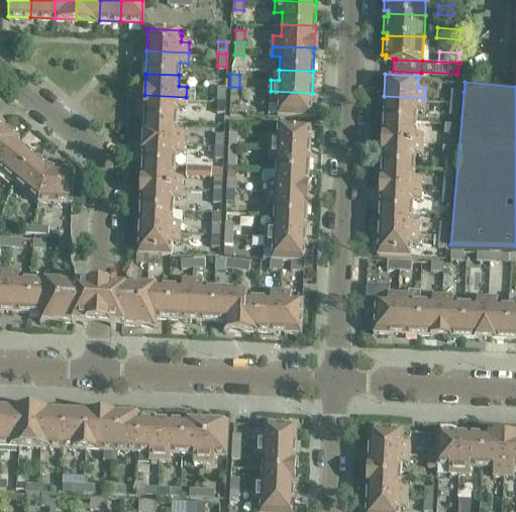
[(216,98),(225,98),(225,86),(216,85),(216,90),(211,90),(211,85),(199,85),(198,97),(216,98)]
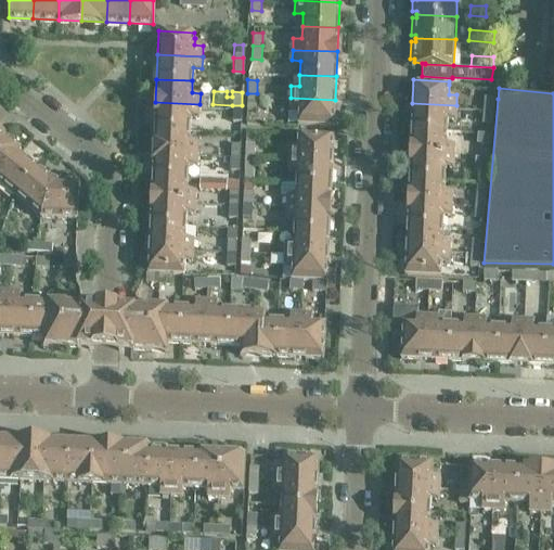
[(480,106),(490,106),(491,93),(481,92),(480,106)]
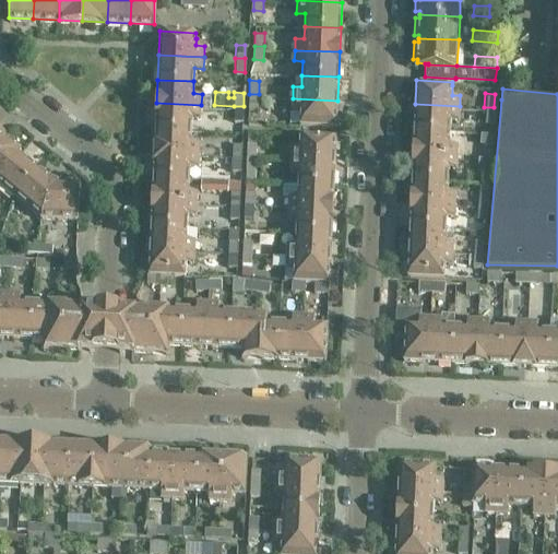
[(249,94),(248,107),(259,107),(259,94),(249,94)]
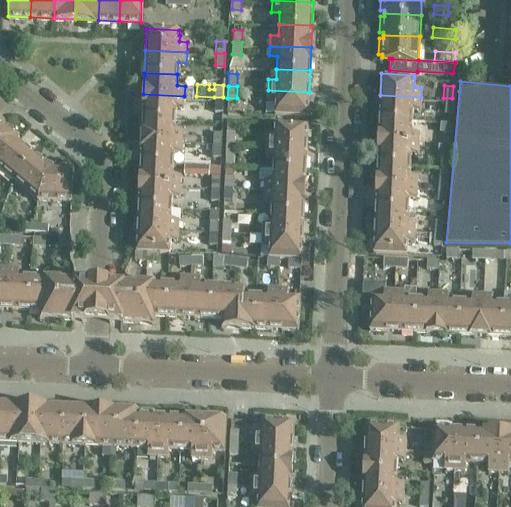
[(309,92),(268,90),(267,99),(274,100),(274,108),(275,108),(275,112),(308,114),(309,92)]
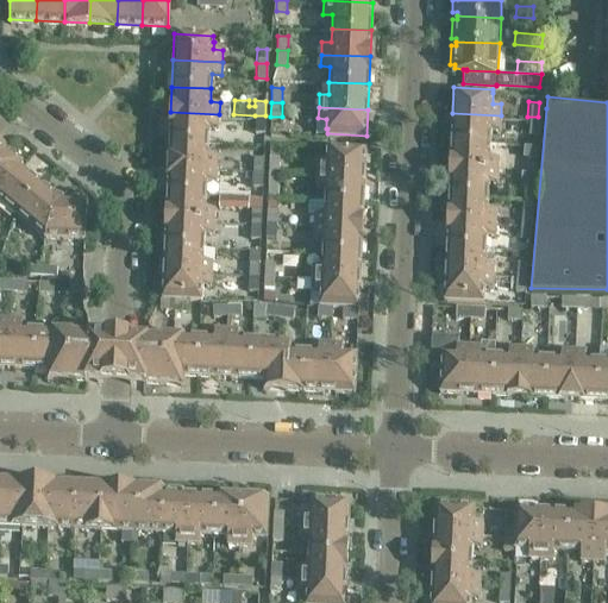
[(170,112),(169,139),(208,140),(210,126),(219,127),(219,114),(170,112)]
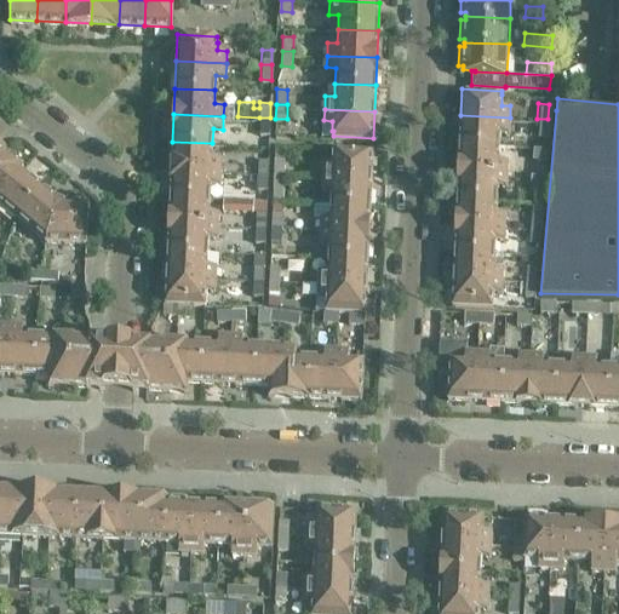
[(460,115),(459,142),(499,143),(500,131),(510,131),(510,118),(460,115)]
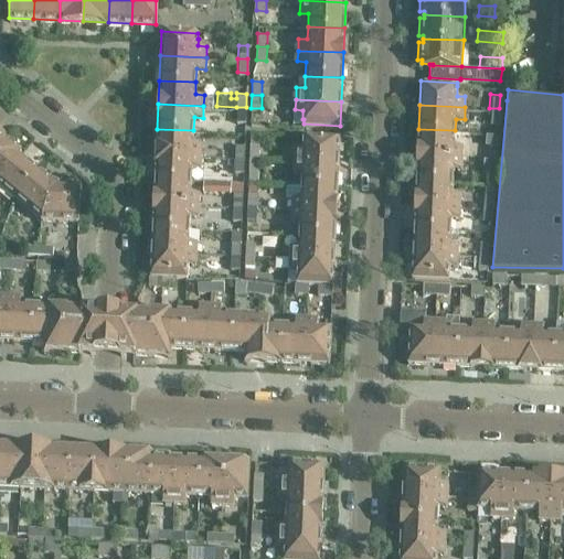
[(236,107),(235,120),(246,120),(246,107),(236,107)]
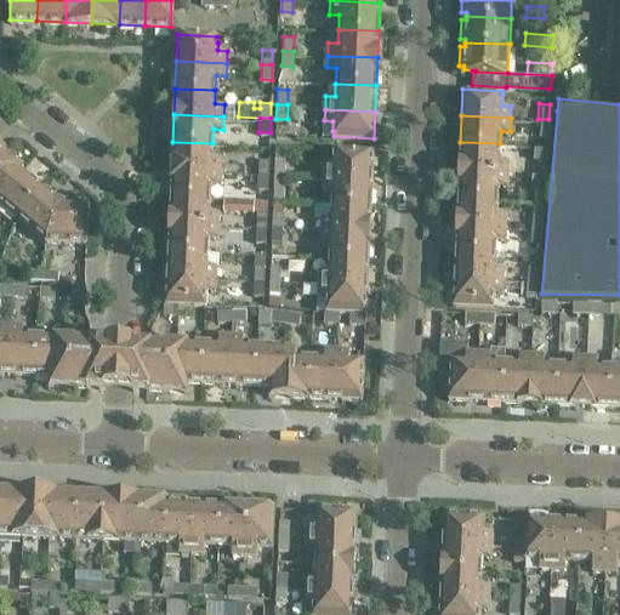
[(536,134),(547,135),(549,119),(538,119),(536,134)]
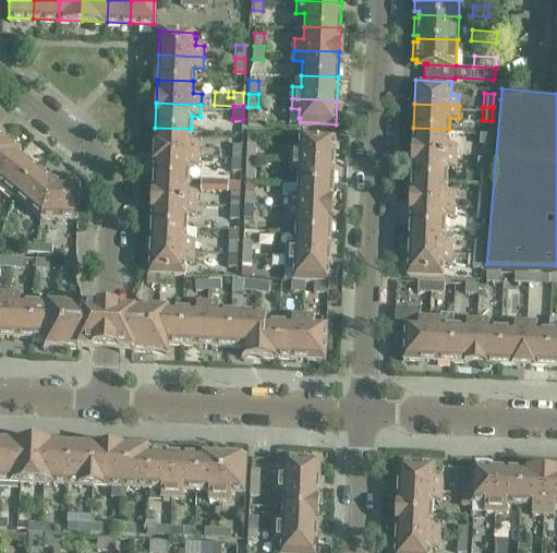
[(155,128),(154,151),(198,153),(200,142),(191,142),(191,129),(155,128)]
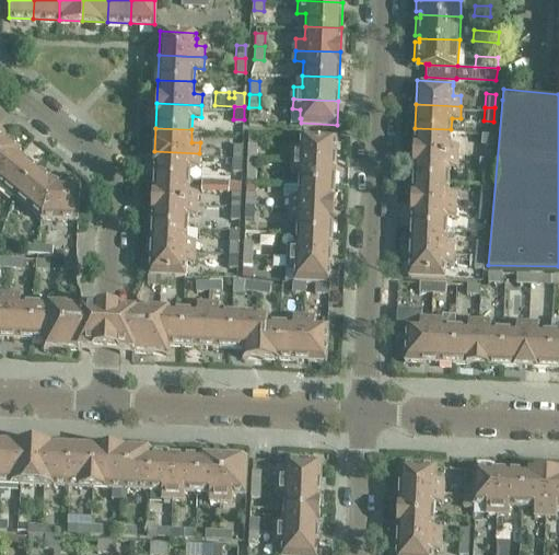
[(415,128),(414,152),(458,153),(459,143),(451,143),(451,129),(415,128)]
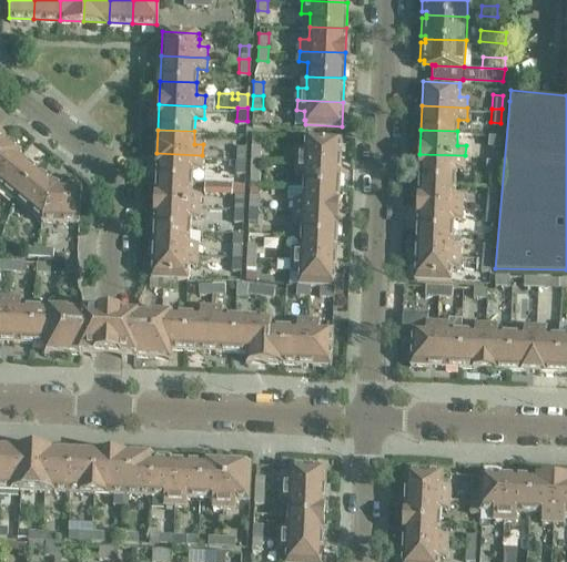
[(252,131),(251,156),(261,157),(261,131),(252,131)]
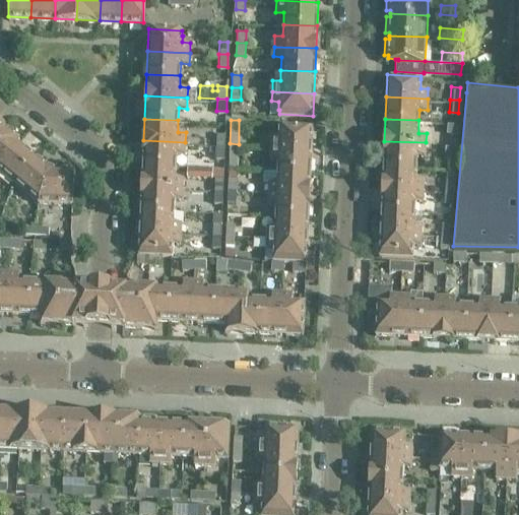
[(19,136),(0,121),(0,159),(16,140),(19,136)]
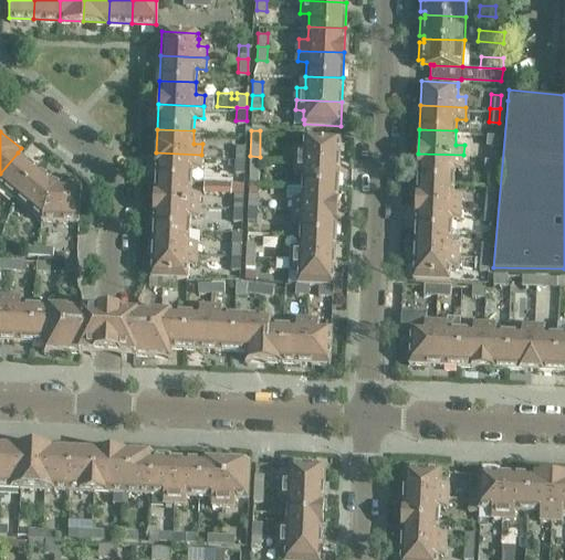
[(484,145),(498,145),(499,134),(485,133),(484,145)]
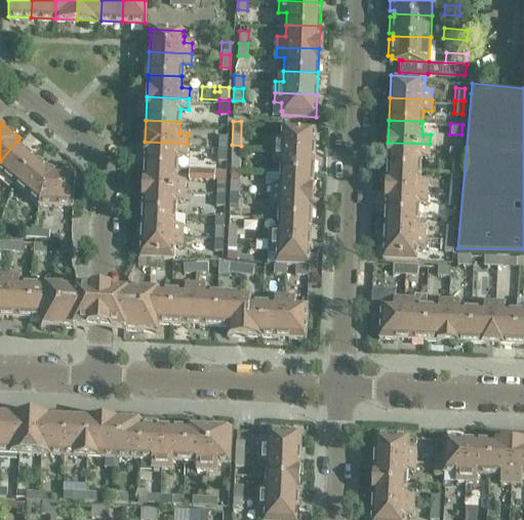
[(273,136),(272,148),(314,149),(315,126),(282,125),(281,129),(280,129),(280,137),(273,136)]
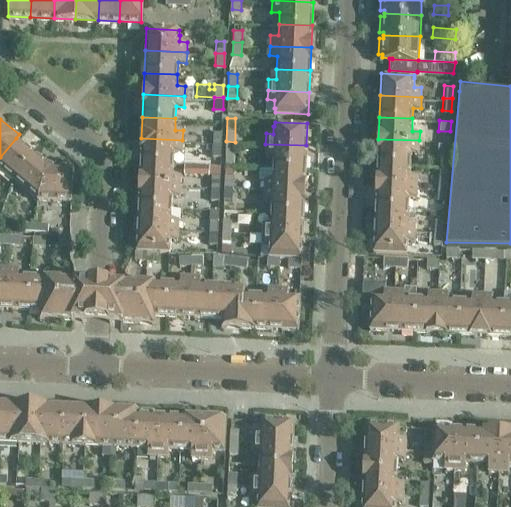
[(212,142),(221,142),(221,130),(212,130),(212,142)]
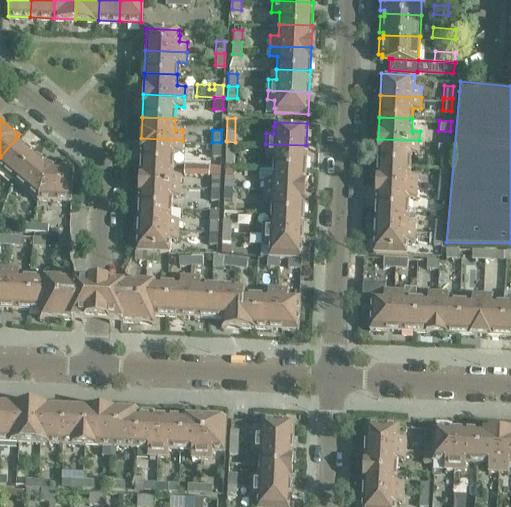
[(0,167),(14,179),(35,153),(16,138),(0,157),(0,167)]
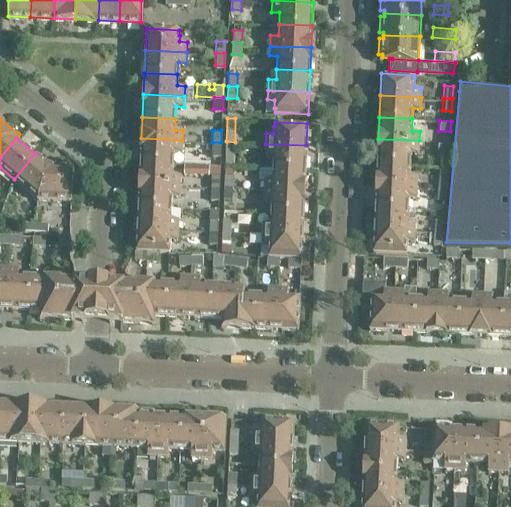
[(141,138),(140,161),(173,162),(174,151),(182,151),(182,140),(141,138)]
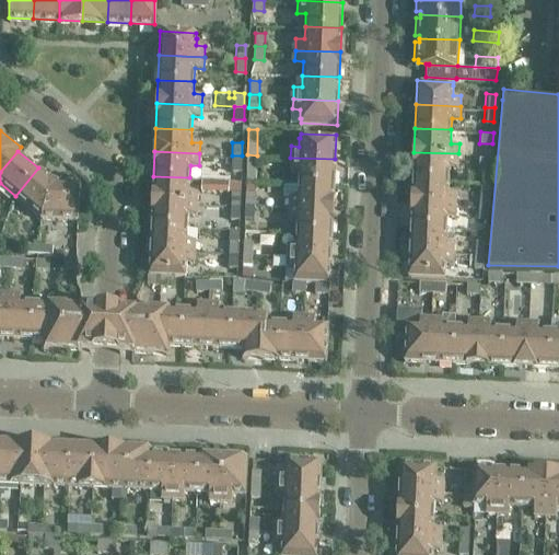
[(414,152),(412,175),(449,177),(450,166),(458,166),(458,153),(414,152)]
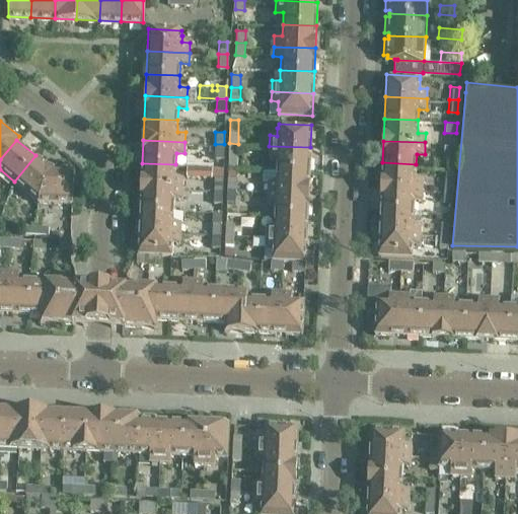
[(229,143),(229,155),(229,165),(238,165),(238,144),(229,143)]
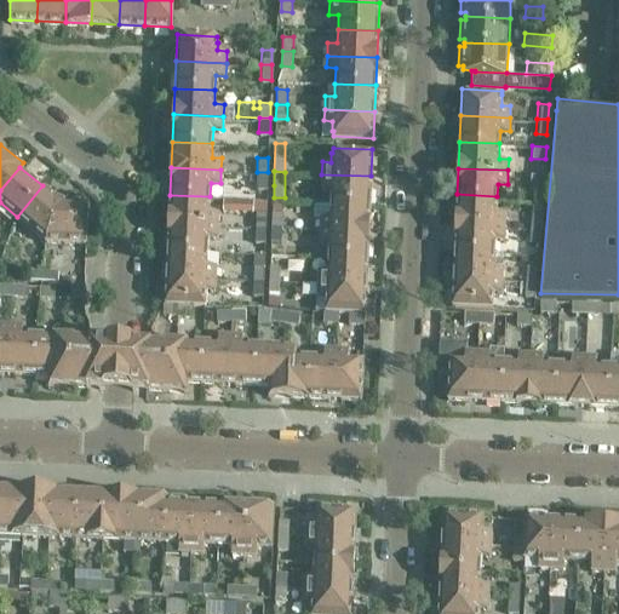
[(257,172),(256,187),(268,187),(268,172),(257,172)]
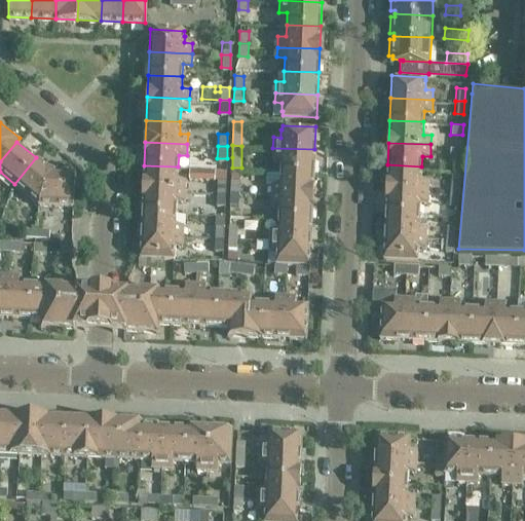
[(448,157),(460,157),(461,147),(449,147),(448,157)]
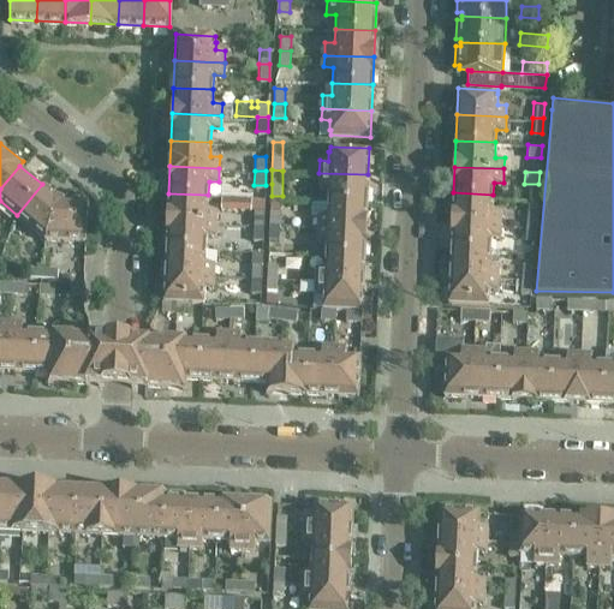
[(368,174),(319,173),(317,185),(328,186),(327,199),(367,202),(368,174)]
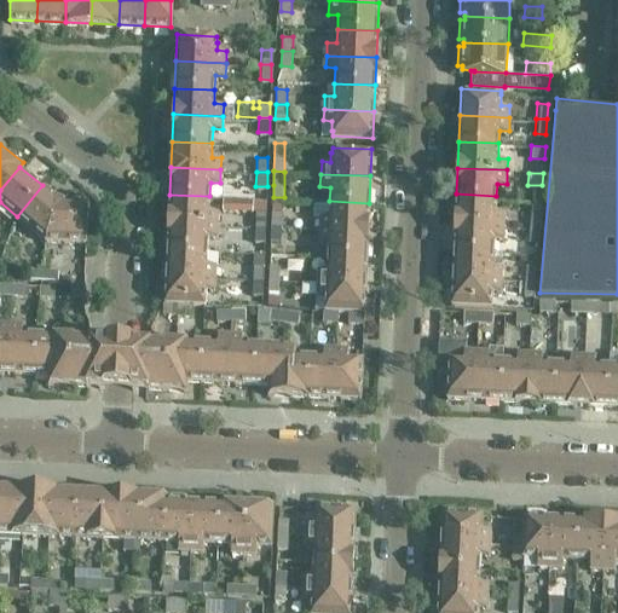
[(42,185),(17,217),(45,240),(62,198),(57,196),(42,185)]
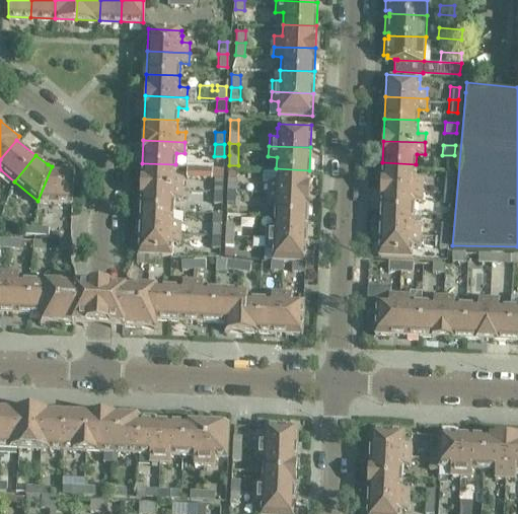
[(382,162),(381,187),(423,188),(424,177),(416,177),(416,164),(382,162)]
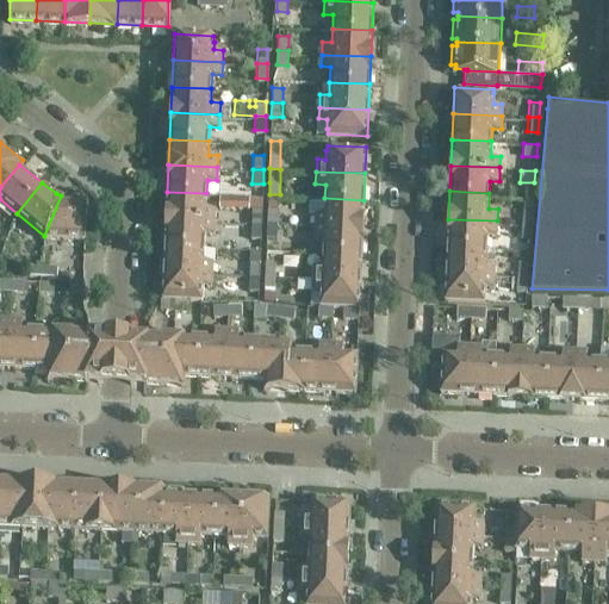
[(167,192),(166,217),(215,219),(216,207),(206,207),(206,193),(167,192)]
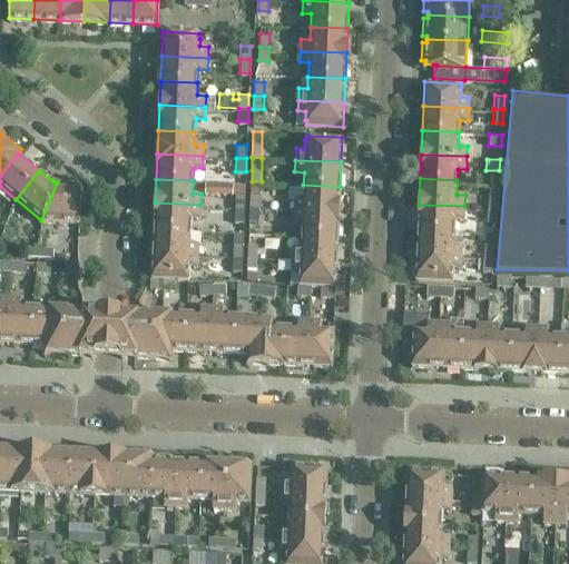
[(208,180),(208,190),(232,190),(233,181),(208,180)]
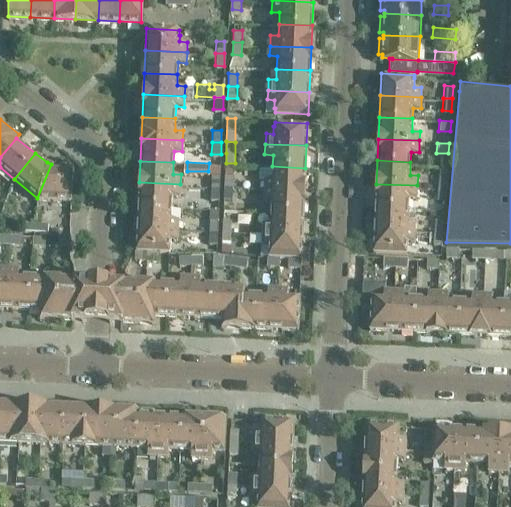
[(51,164),(37,198),(65,199),(65,198),(71,198),(72,166),(54,165),(51,164)]
